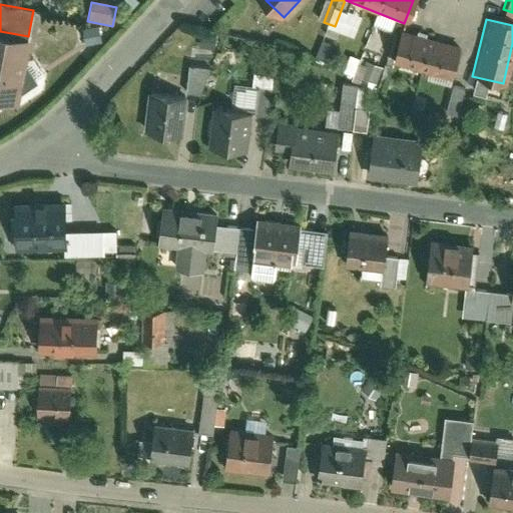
[(388,63),(450,78),(459,43),(397,27),(388,63)]
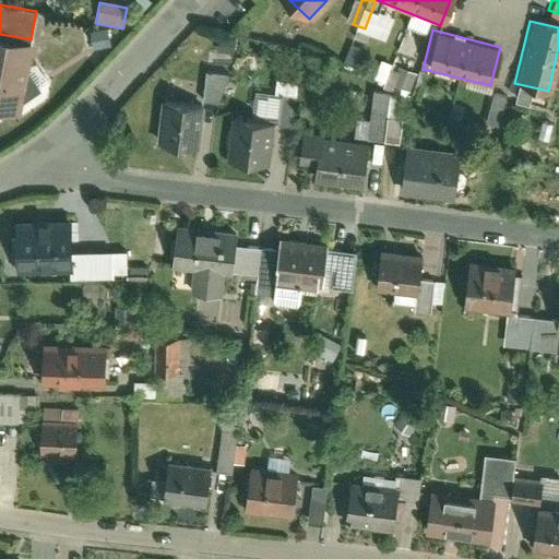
[(0,34),(0,103),(19,107),(20,99),(38,84),(26,63),(31,39),(0,34)]
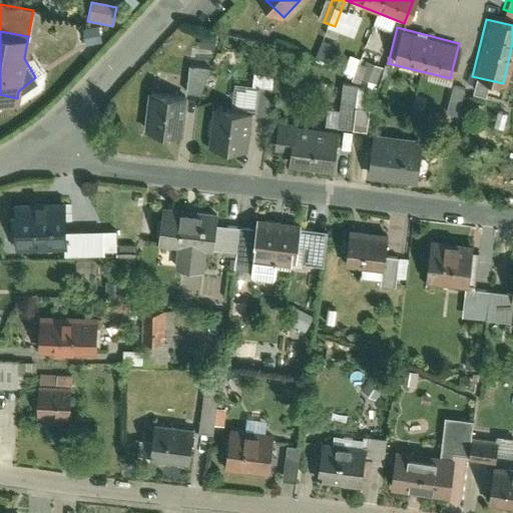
[(374,87),(381,67),(363,61),(356,81),(374,87)]
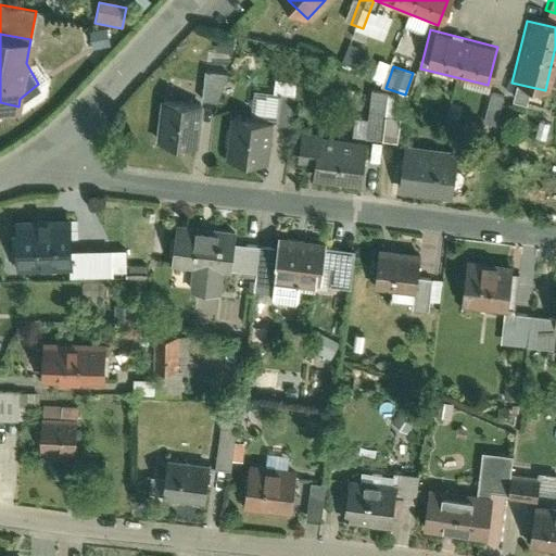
[(203,104),(202,115),(220,117),(225,74),(204,71),(200,103),(203,104)]
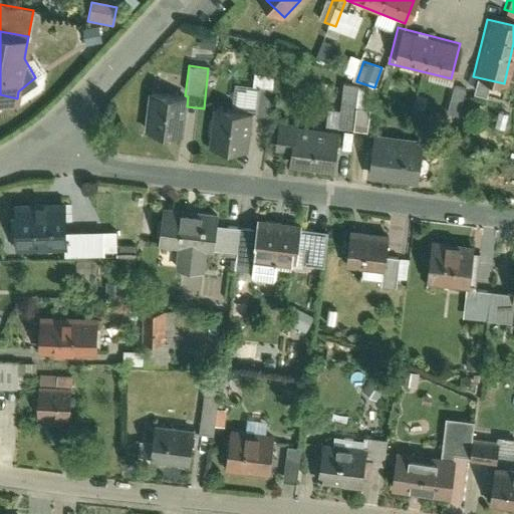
[(235,84),(231,111),(253,114),(269,116),(275,76),(255,73),(253,87),(235,84)]
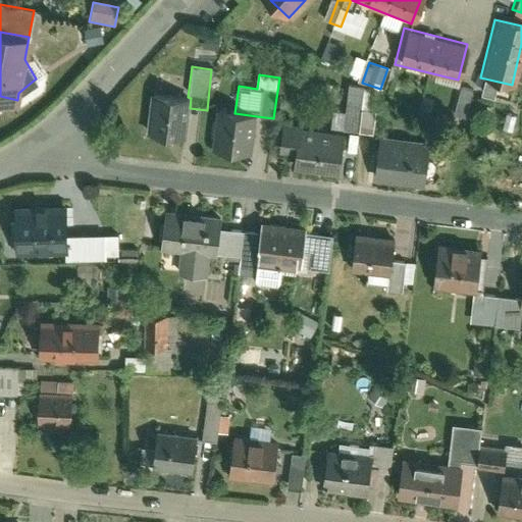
[(512,85),(480,77),(475,95),(488,98),(488,96),(508,100),(512,85)]
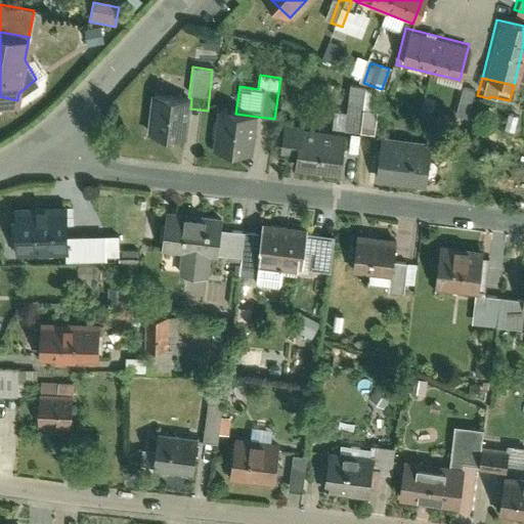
[(463,124),(472,93),(459,89),(448,120),(463,124)]
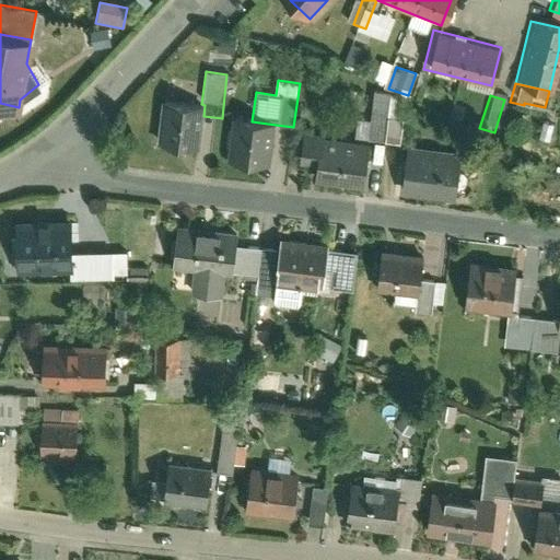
[(386,120),(387,96),(371,96),(369,142),(385,143),(386,120)]
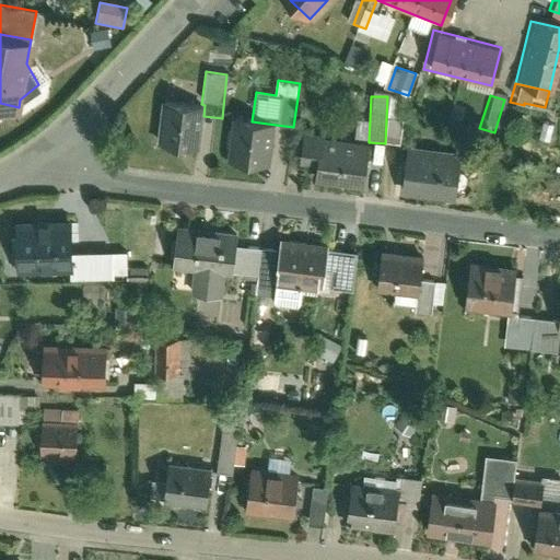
[(162,100),(156,144),(199,150),(203,116),(205,105),(201,104),(162,100)]
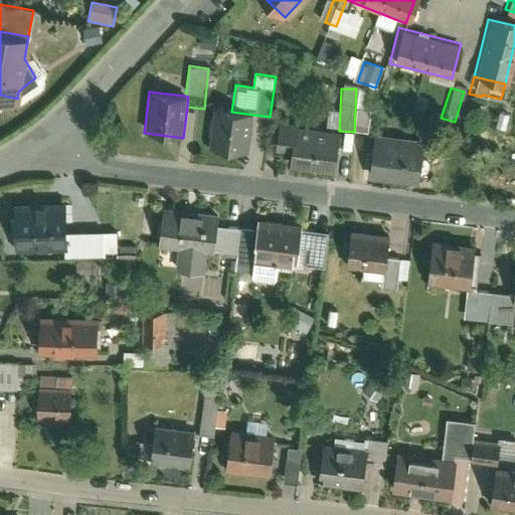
[(213,110),(208,150),(247,156),(253,115),(231,112),(213,110)]
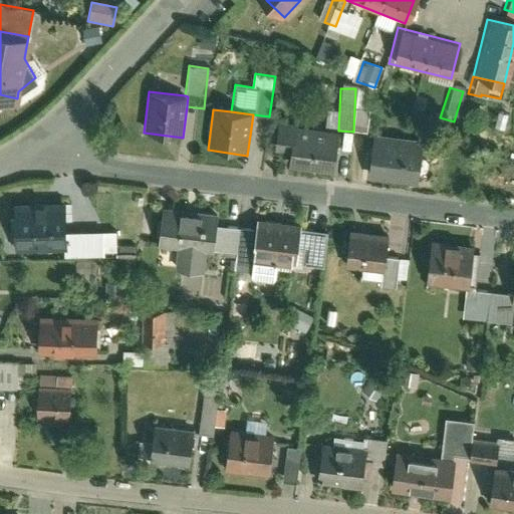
[(366,110),(354,110),(353,132),(365,132),(366,110)]
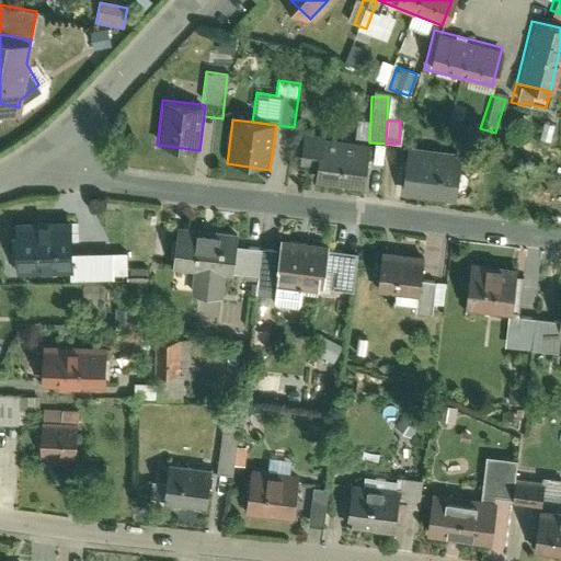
[(548,146),(551,127),(539,125),(536,144),(548,146)]
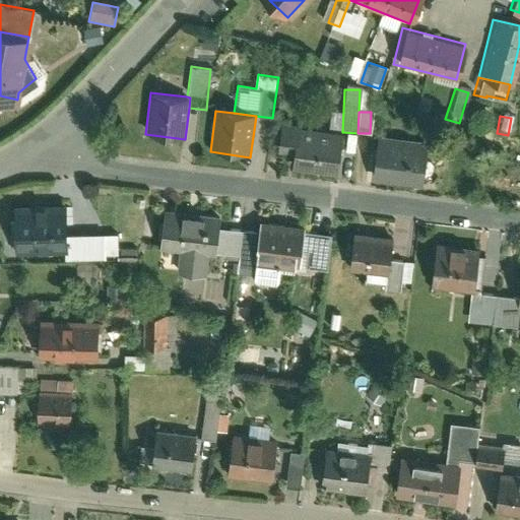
[(295,156),(293,171),(340,178),(346,135),(281,125),(277,154),(295,156)]
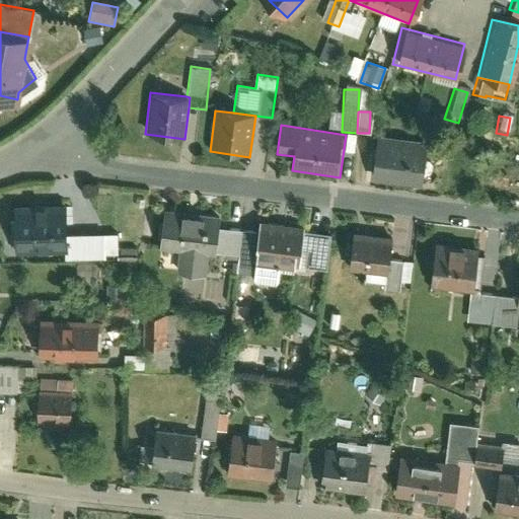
[(378,136),(372,182),(419,189),(425,142),(378,136)]
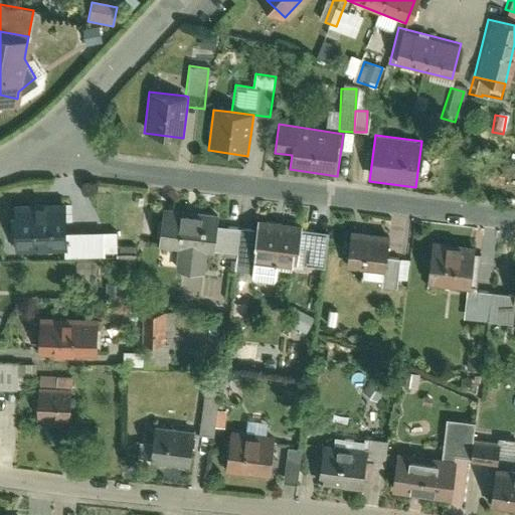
[(65,202),(15,203),(17,260),(67,259),(66,233),(65,202)]
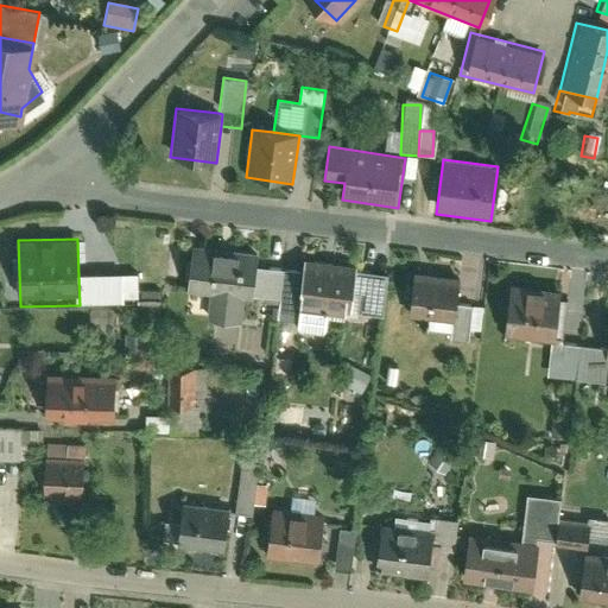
[(259,253),(192,246),(187,296),(208,298),(206,321),(244,324),(246,303),(253,304),(254,299),(257,268),(259,253)]
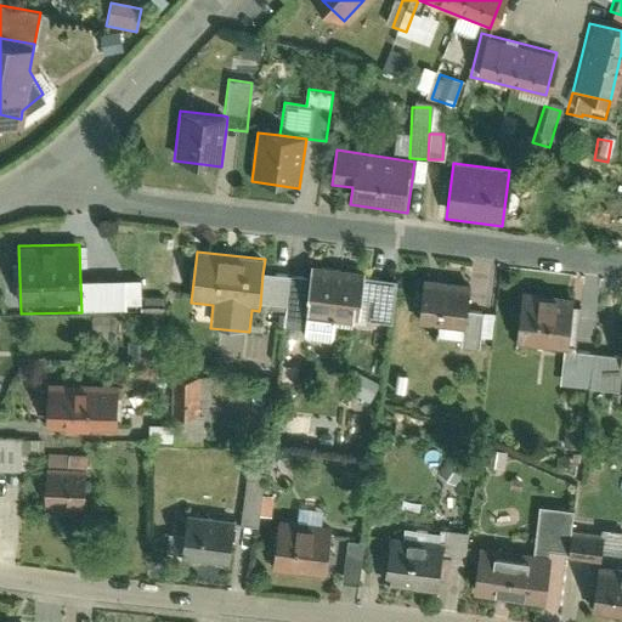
[(310,281),(306,311),(360,317),(365,271),(311,265),(310,281)]
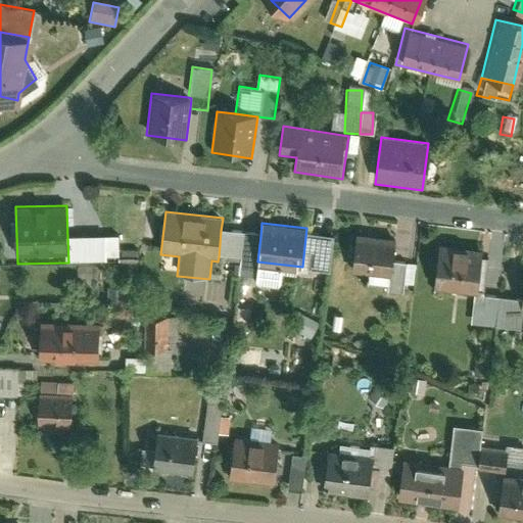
[(221,231),(219,257),(241,260),(244,234),(221,231)]
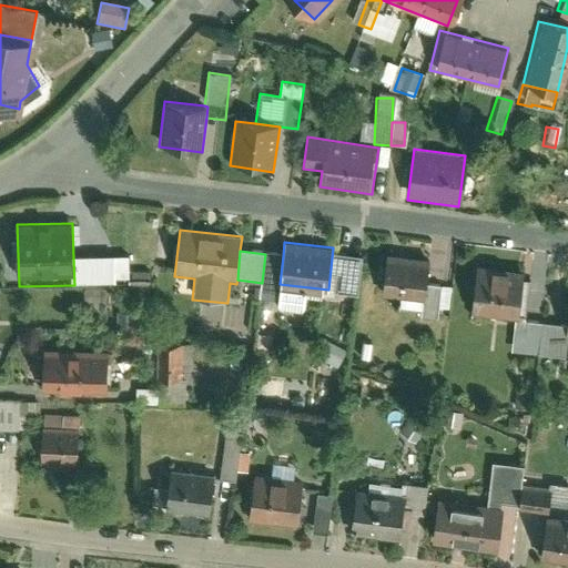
[(283,256),(265,254),(262,283),(260,303),(277,305),(280,284),(283,256)]
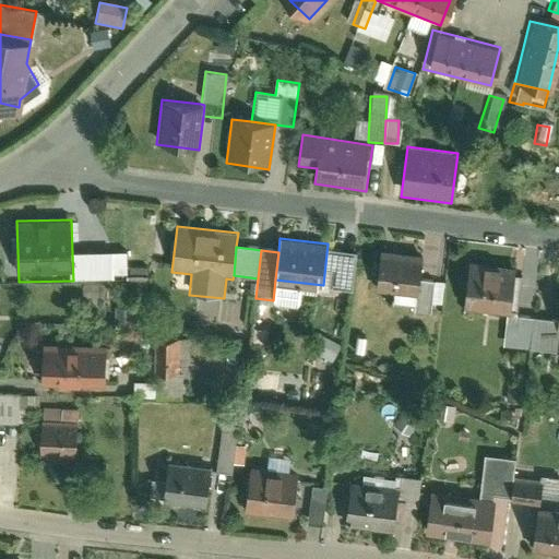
[(424,254),(381,250),(376,292),(419,296),(420,280),(424,254)]
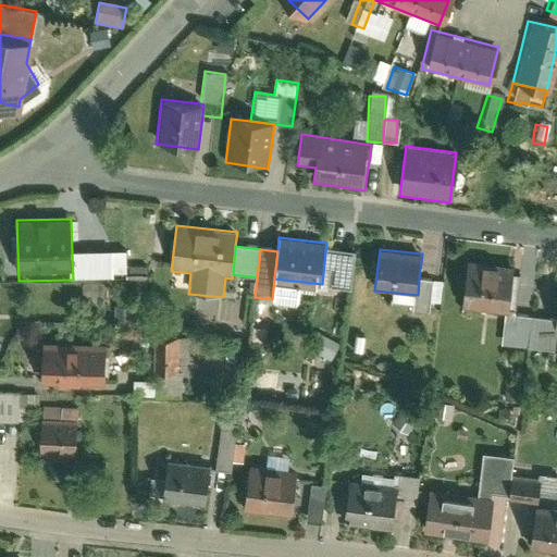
[(111,250),(72,252),(73,280),(112,277),(111,250)]
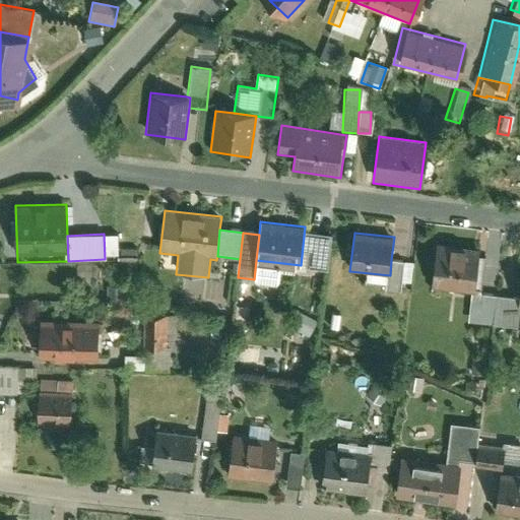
[(474,248),(434,244),(430,287),(466,291),(470,291),(470,288),(474,248)]
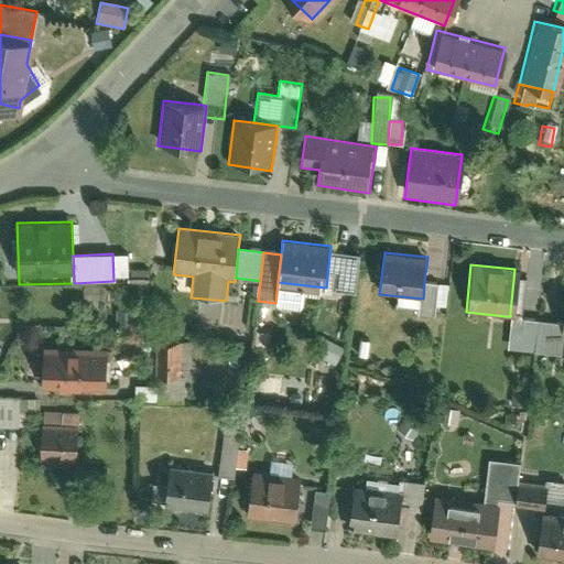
[(444,284),(424,282),(423,299),(420,321),(440,323),(444,284)]
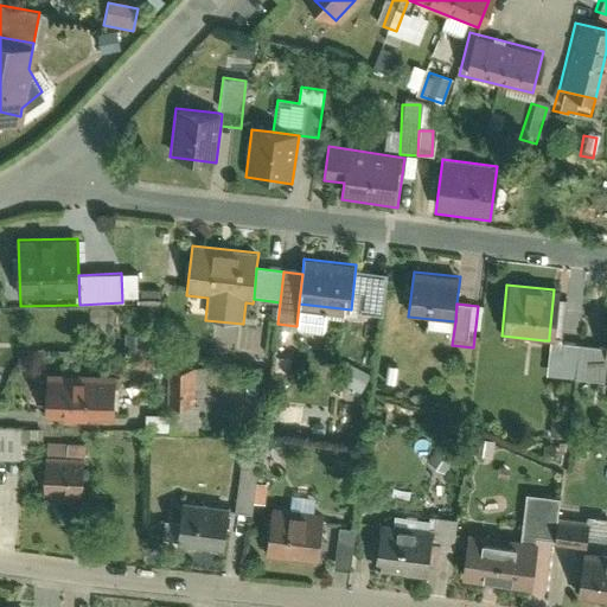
[(557,338),(549,337),(549,340),(544,340),(541,376),(569,379),(573,344),(556,343),(557,338)]
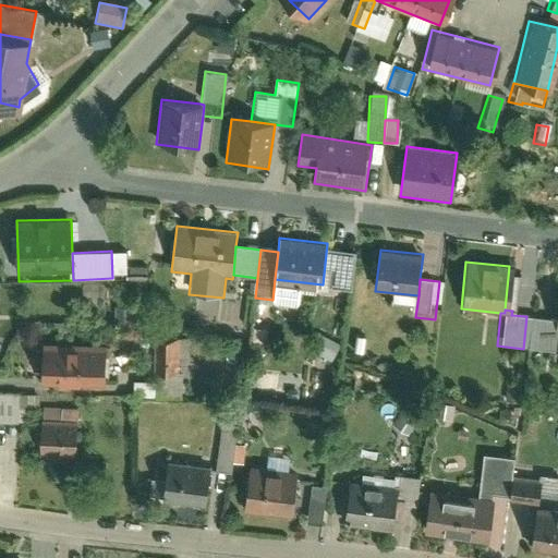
[(554,319),(526,316),(523,349),(550,351),(553,330),(554,319)]
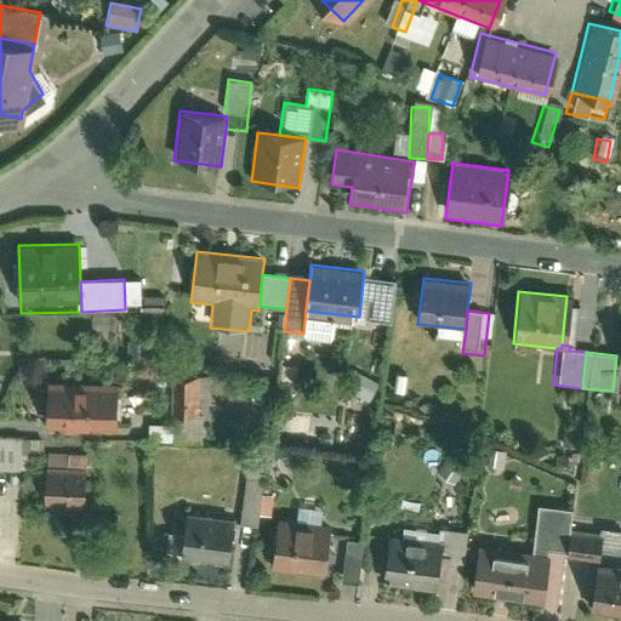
[(366,406),(379,385),(358,372),(346,394),(366,406)]
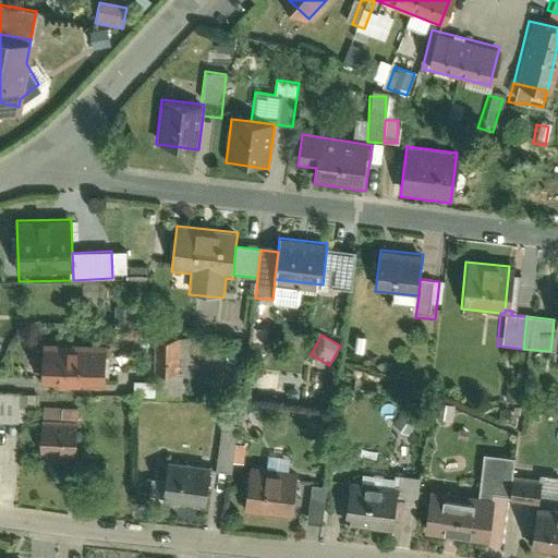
[(185,339),(154,339),(154,375),(156,375),(181,375),(185,375),(185,339)]
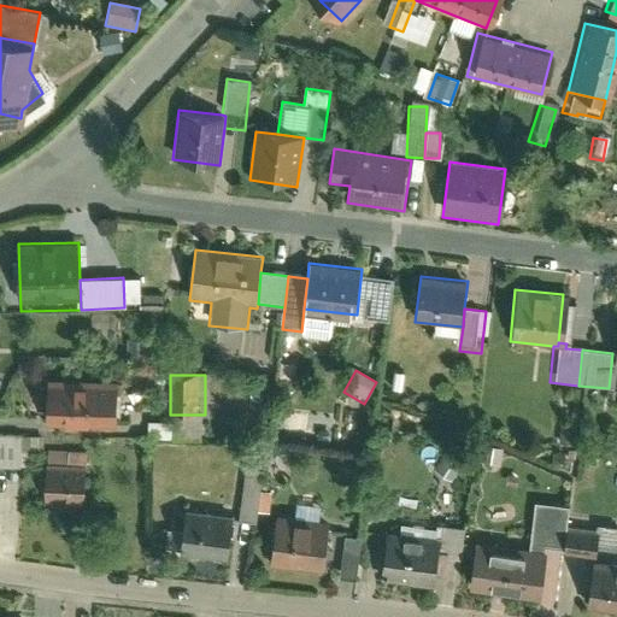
[(50,383),(50,425),(117,427),(118,385),(89,383),(89,387),(76,387),(76,383),(50,383)]
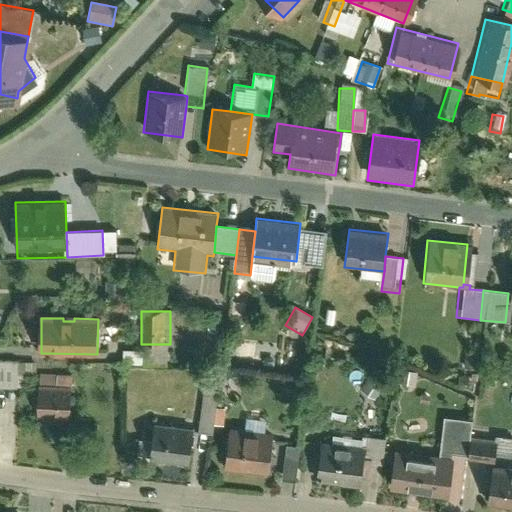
[(166,344),(143,344),(142,368),(166,368),(166,344)]
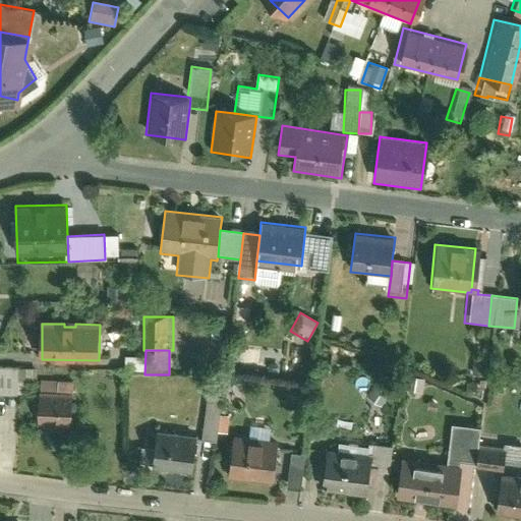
[(481,377),(482,360),(470,359),(468,375),(481,377)]
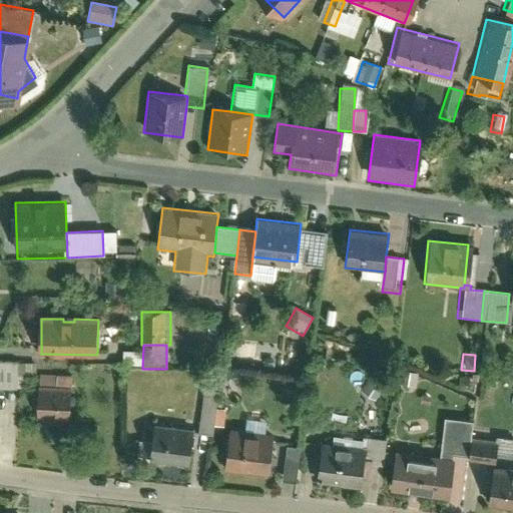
[(16,364),(0,364),(0,392),(15,393),(16,364)]
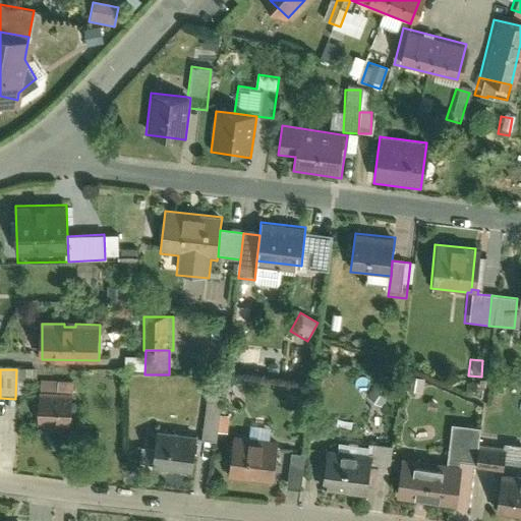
[(378,411),(394,386),(377,374),(360,400),(378,411)]
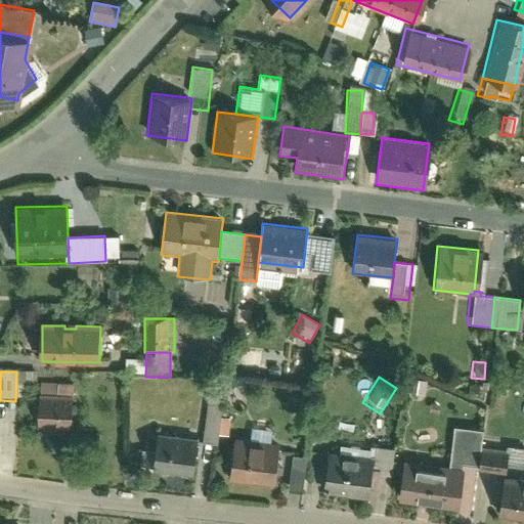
[(420,397),(422,383),(406,381),(404,395),(420,397)]
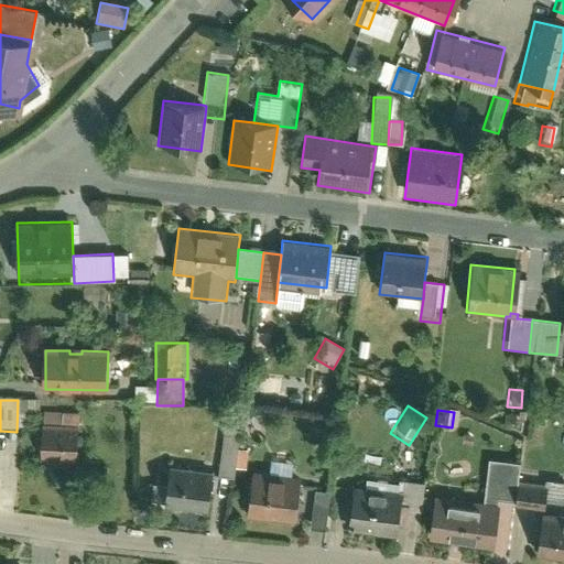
[(79,415),(42,413),(40,458),(46,458),(45,472),(65,473),(66,459),(76,461),(79,415)]
